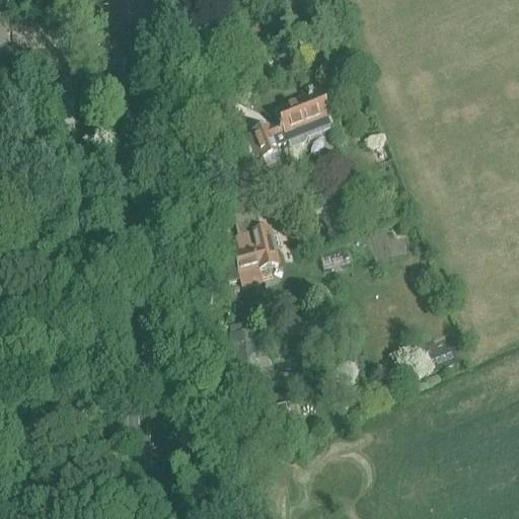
[(23,57),(24,66),(32,65),(31,56),(23,57)]
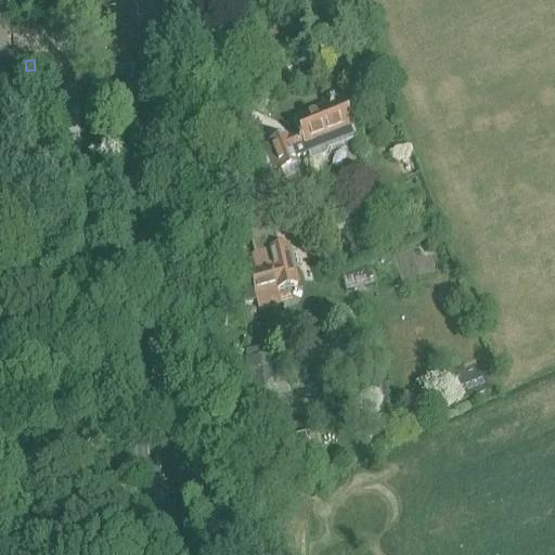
[(355,139),(351,129),(340,105),(294,123),(300,139),(288,143),(287,141),(268,147),(279,173),(297,166),(294,158),(308,153),(310,162),(326,155),(328,150),(353,141),(355,139)]
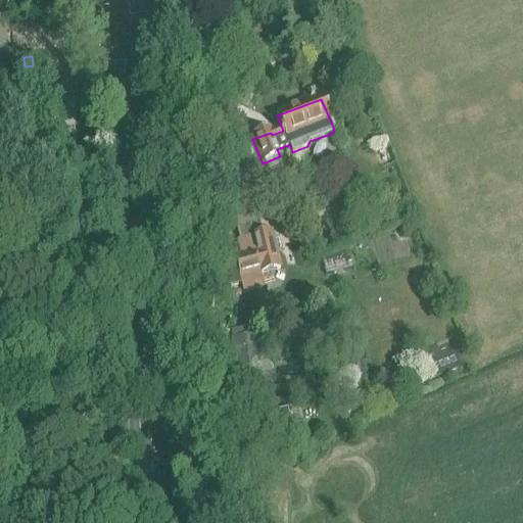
[(271,234),(259,237),(237,242),(241,257),(235,259),(243,292),(264,287),(260,275),(280,270),(271,234)]
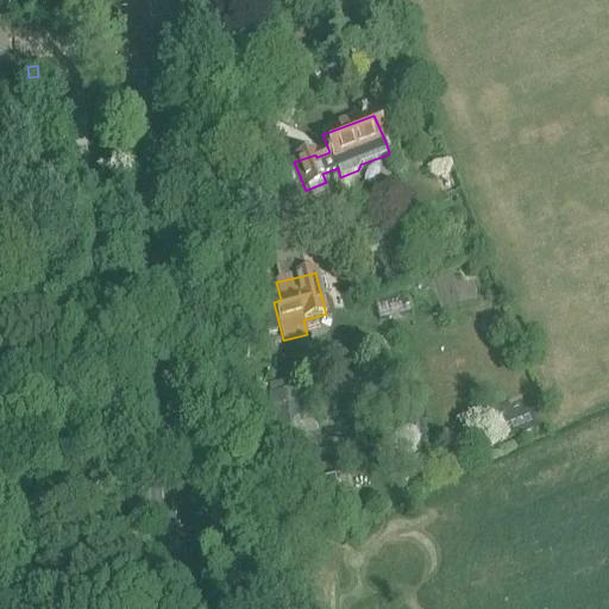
[(268,394),(274,443),(305,439),(302,419),(299,399),(297,390),(268,394)]
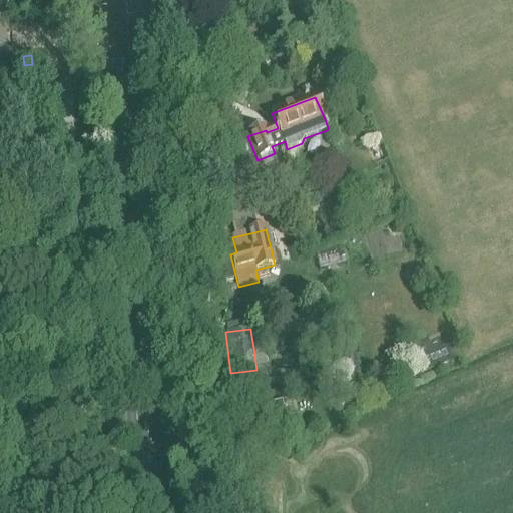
[(441,337),(413,348),(418,360),(423,371),(450,360),(441,337)]
